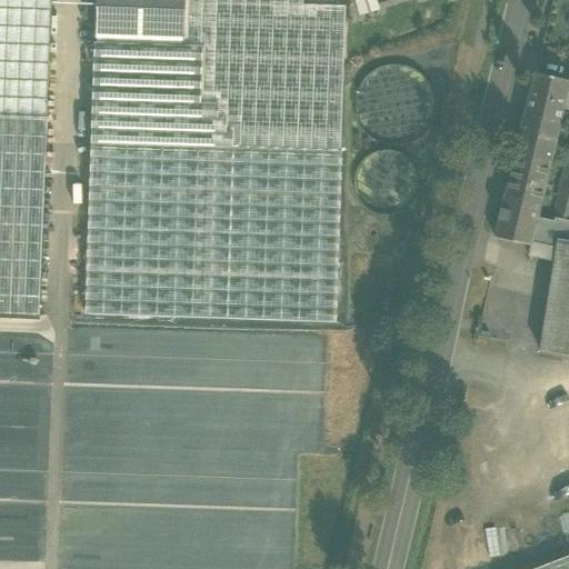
[(51,0),(0,0),(0,313),(39,315),(51,0)]
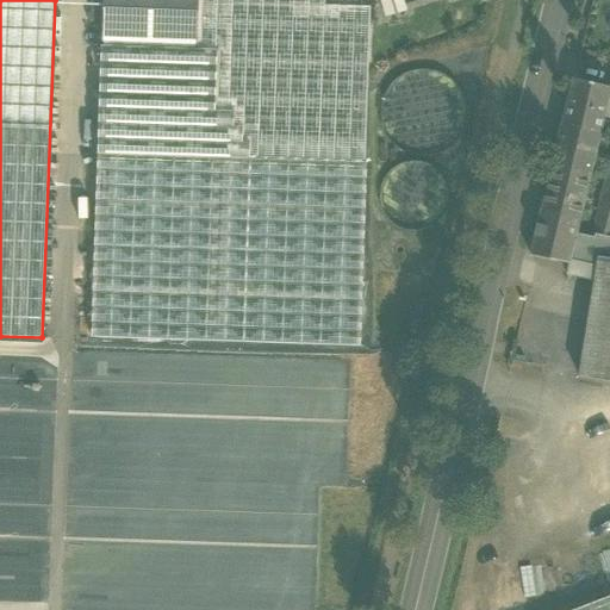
[(103,0),(101,44),(197,48),(198,0),(103,0)]
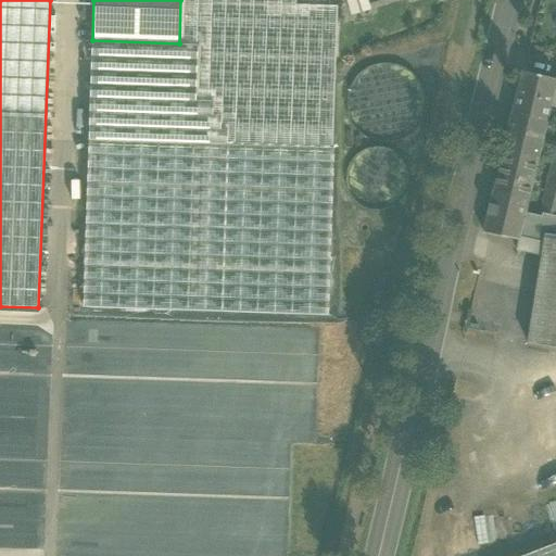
[(180,0),(179,43),(198,46),(196,101),(213,102),(213,115),(222,116),(220,129),(227,130),(227,144),(332,148),(338,7),(295,5),(295,0),(180,0)]
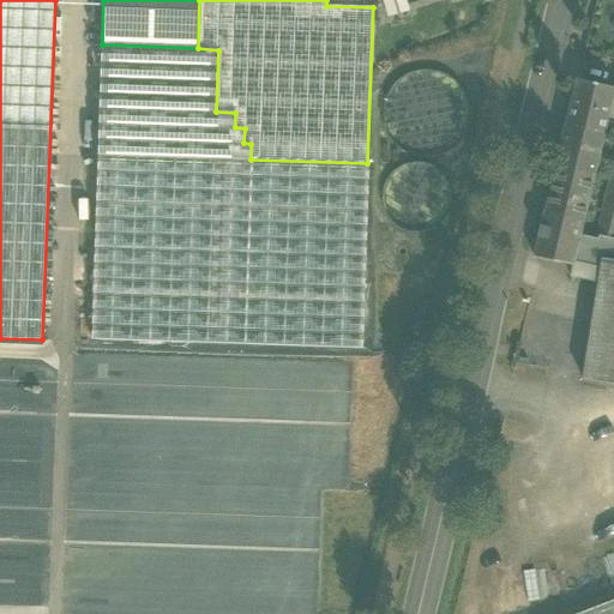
[(407,0),(381,0),(387,18),(410,12),(408,4),(407,0)]
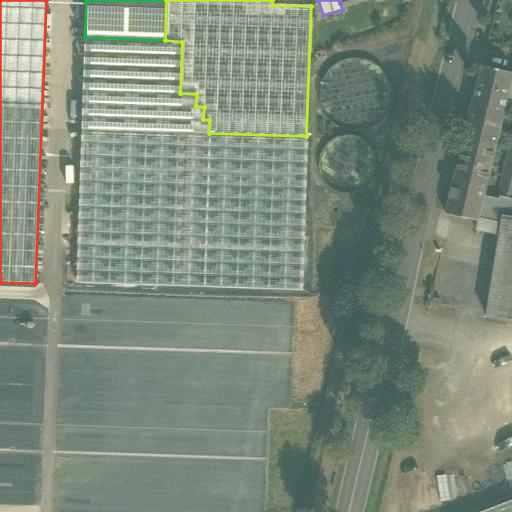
[(165,40),(85,37),(83,91),(180,94),(180,93),(182,42),(165,40)]
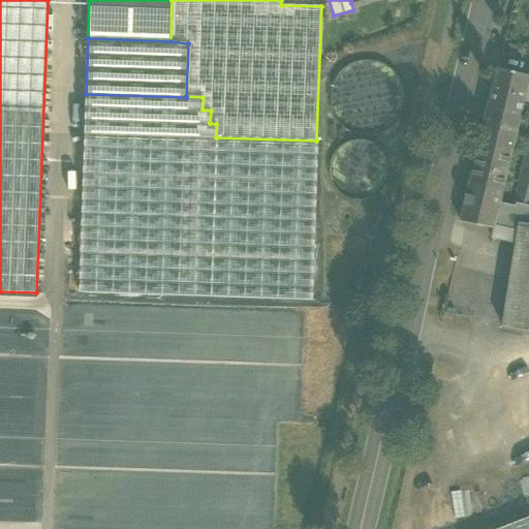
[(393,125),(404,98),(394,72),(367,61),(341,72),(330,98),(340,124),(367,135),(393,125)]
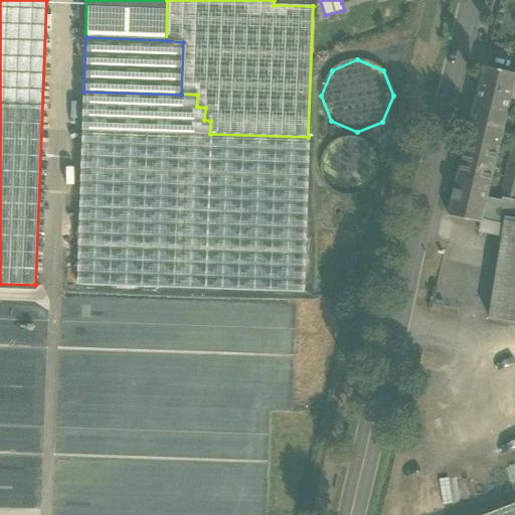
[(514,76),(514,73),(484,66),(475,104),(507,112),(510,98),(514,76)]
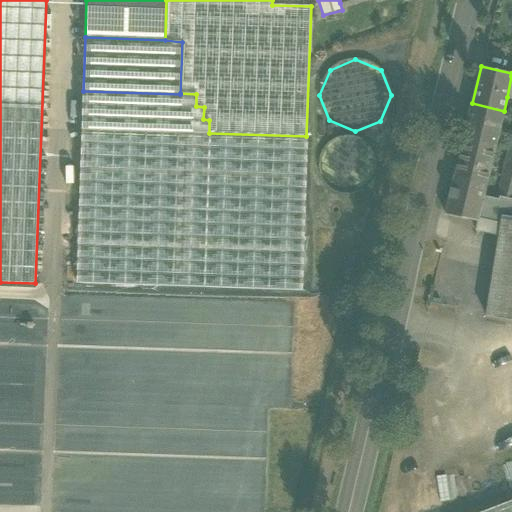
[(180,94),(83,91),(82,128),(209,133),(209,120),(203,119),(204,107),(196,106),(196,94),(180,93),(180,94)]
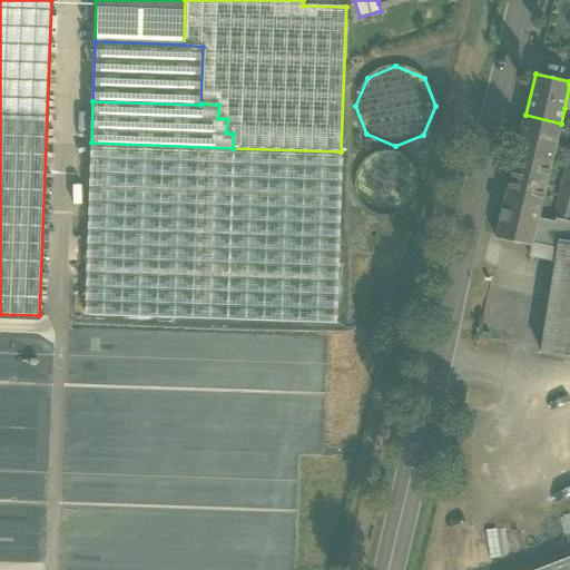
[(561,124),(526,115),(516,155),(551,164),(561,124)]
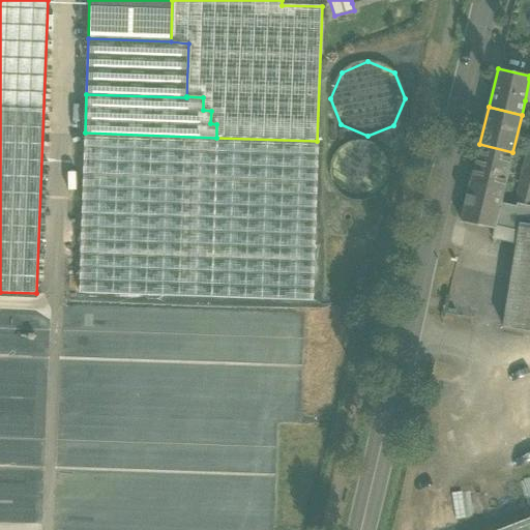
[(216,138),(85,133),(80,293),(313,301),(318,142),(317,141),(216,138)]
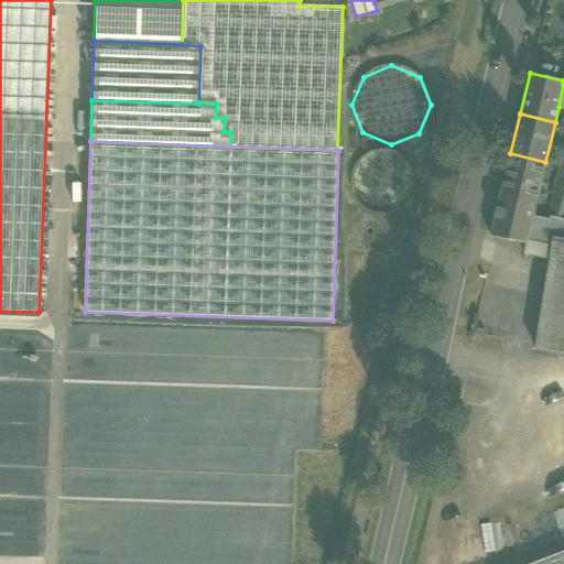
[(407,204),(415,181),(405,158),(382,149),(360,159),(350,182),(360,204),(383,213),(407,204)]
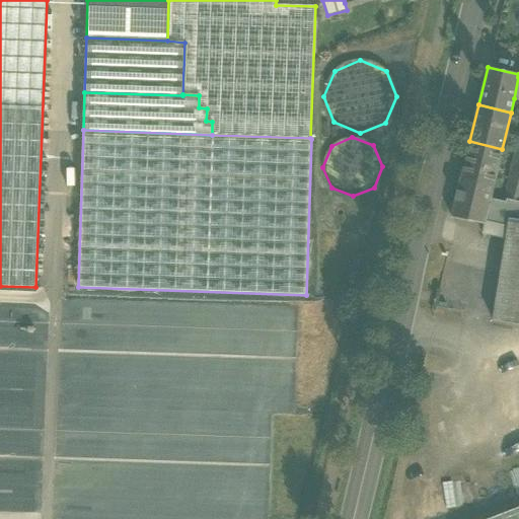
[(502,149),(469,141),(461,177),(494,186),(502,149)]
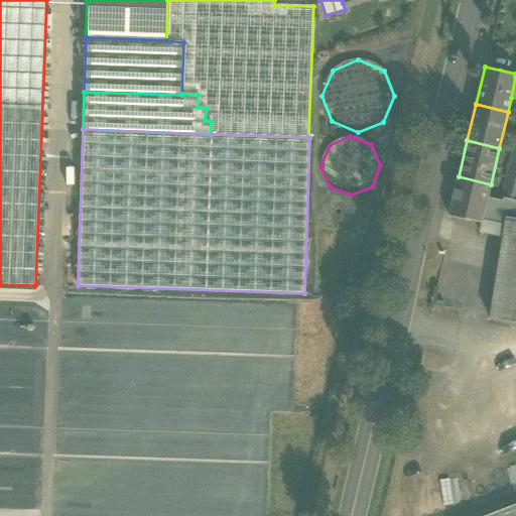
[(515,169),(509,167),(502,198),(505,199),(515,201),(515,169)]
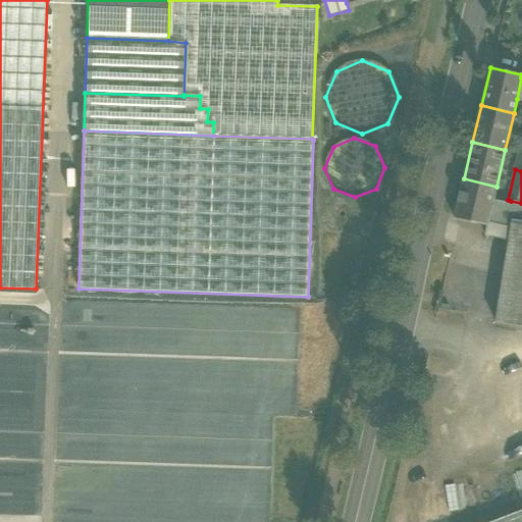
[(464,178),(463,178),(454,218),(486,225),(487,225),(487,224),(492,200),(497,187),(464,178)]
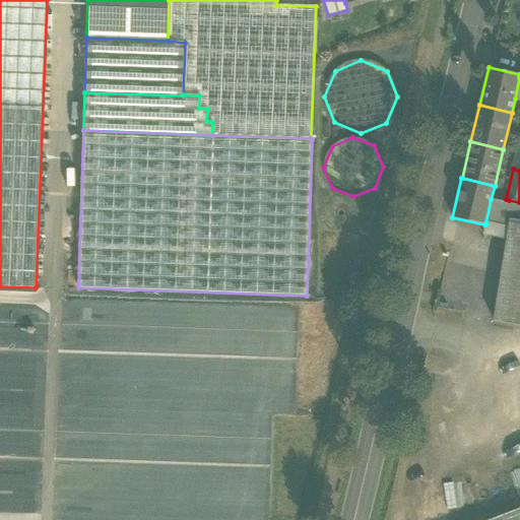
[(508,203),(491,199),(485,223),(503,228),(508,203)]
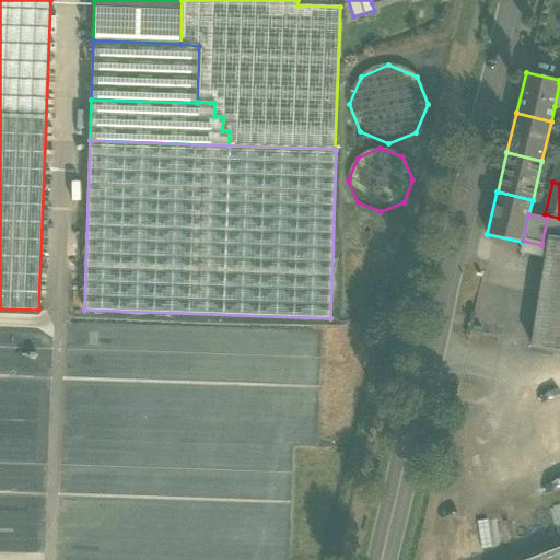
[(559,218),(548,216),(547,219),(541,245),(547,246),(549,236),(559,237),(559,218)]
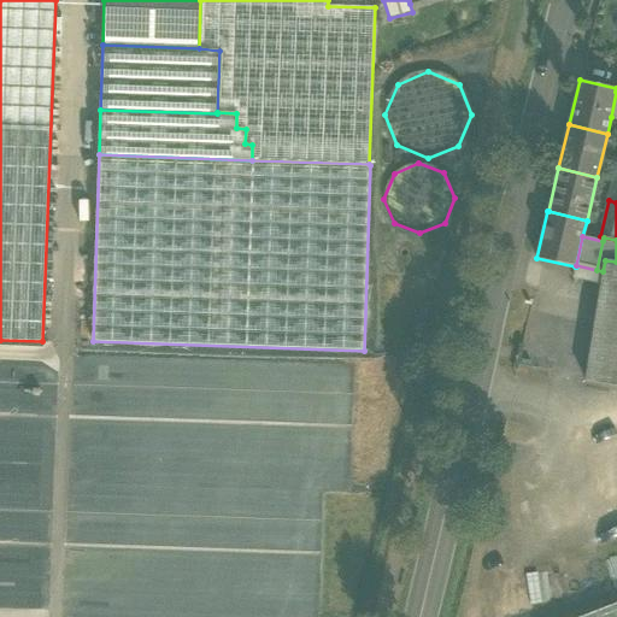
[(616,262),(605,260),(603,271),(600,285),(585,381),(616,386),(616,262)]
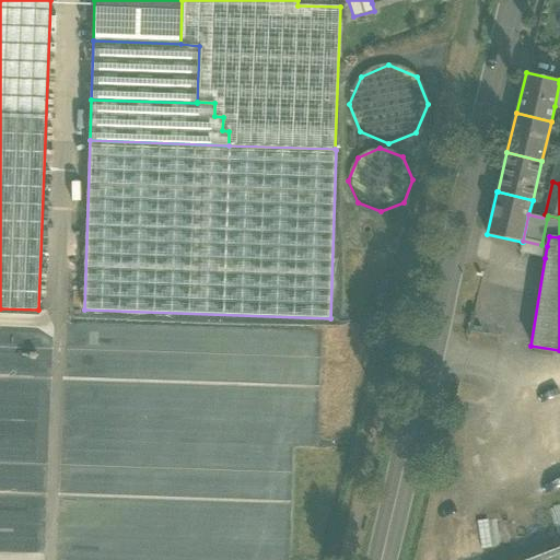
[(541,245),(523,241),(523,242),(522,242),(520,253),(545,258),(547,246),(541,245)]
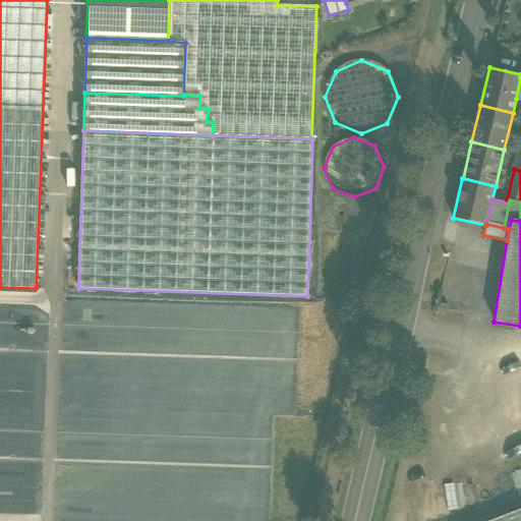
[(520,520),(520,508),(487,520),(520,520)]
